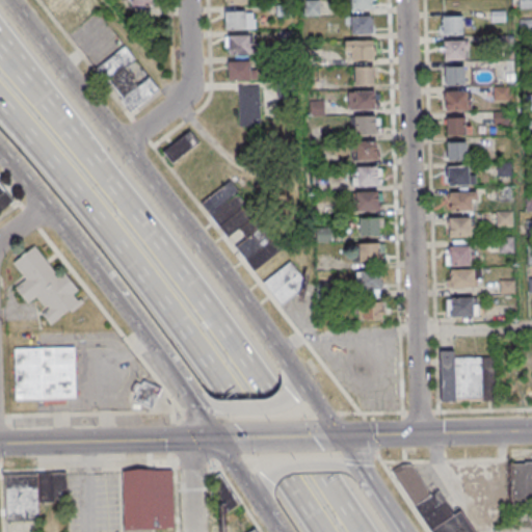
[(70,33),(95,11),(84,0),(63,0),(51,11),(70,33)]
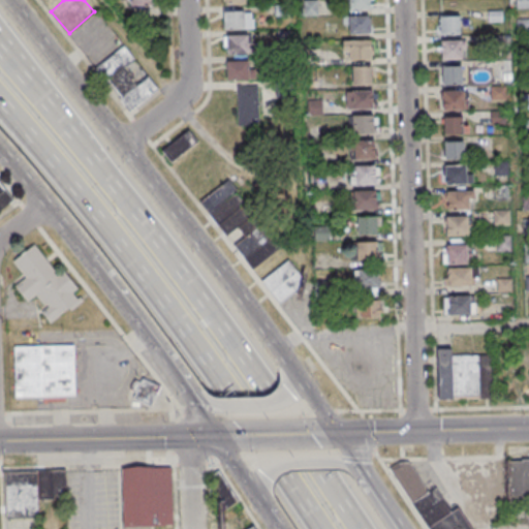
[(348,0),(348,10),(371,10),(371,0),(348,0)]
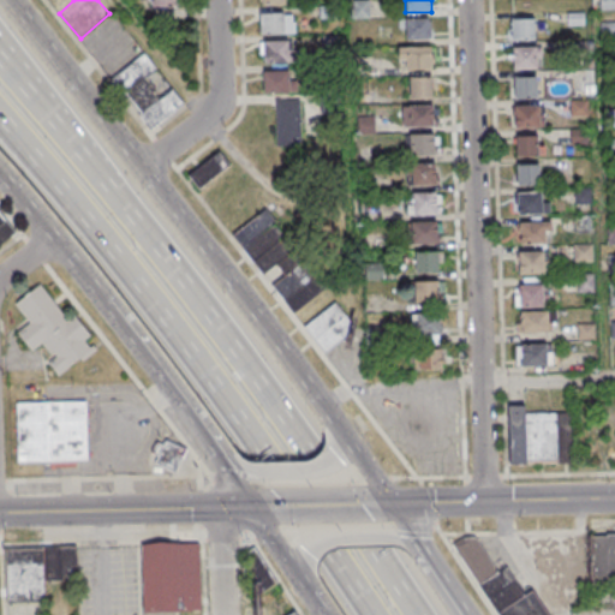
[(296,12),(260,12),(260,33),(296,33),(296,12)]
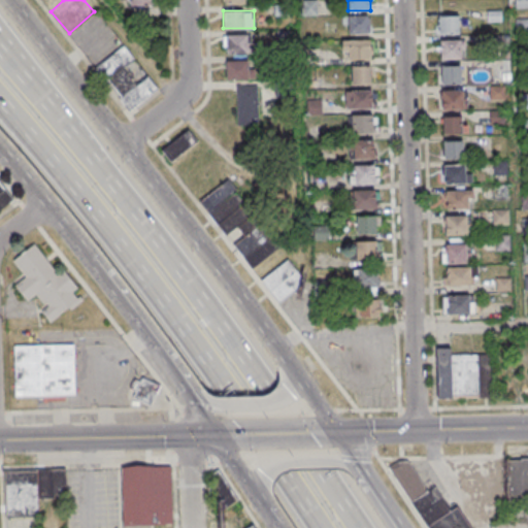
[(369,34),(369,17),(349,17),(349,34),(369,34)]
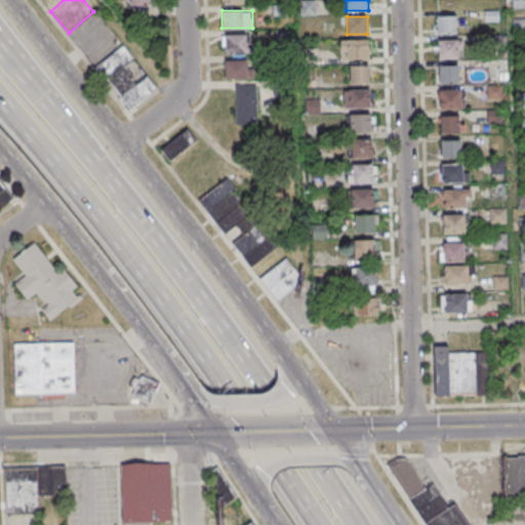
[(439,17),(459,17),(460,36),(440,36),(439,17)]
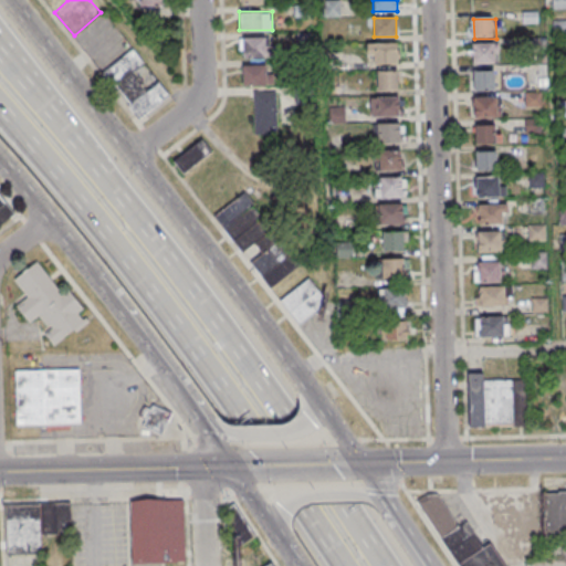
[(272,56),(272,37),(239,37),(239,56),(272,56)]
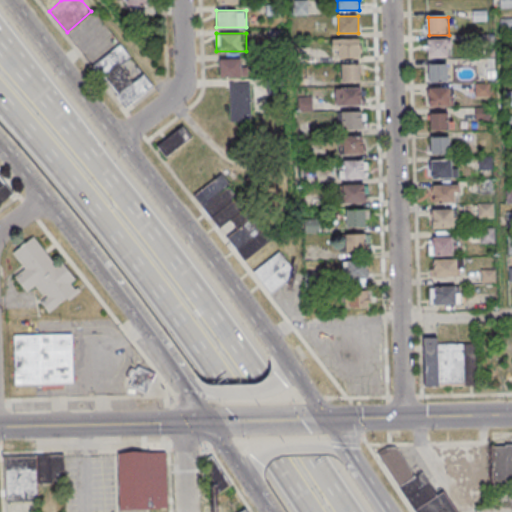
[(332,59),(360,58),(360,39),(332,40),(332,59)]
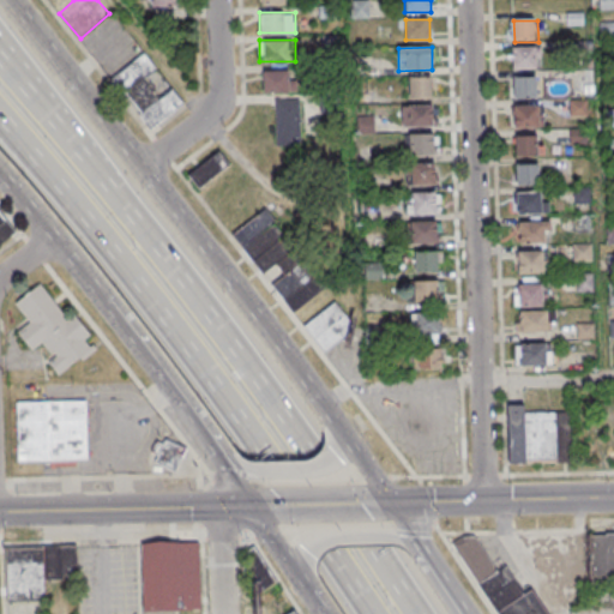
[(516,49),(540,49),(540,70),(517,71),(516,49)]
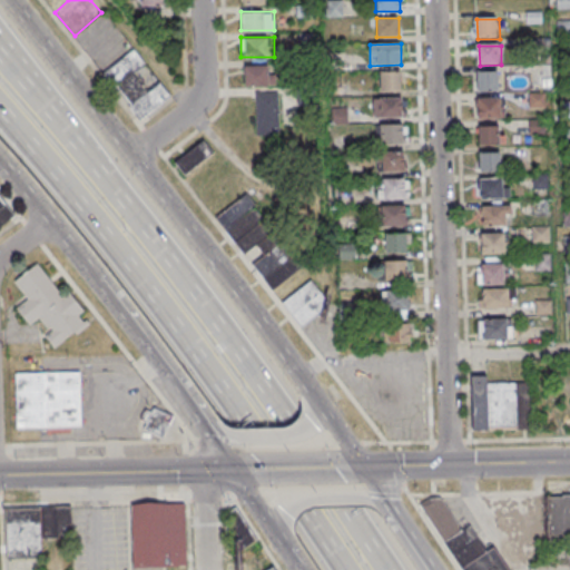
[(173,99),(160,81),(146,90),(135,74),(145,66),(135,50),(104,70),(137,123),(173,99)]
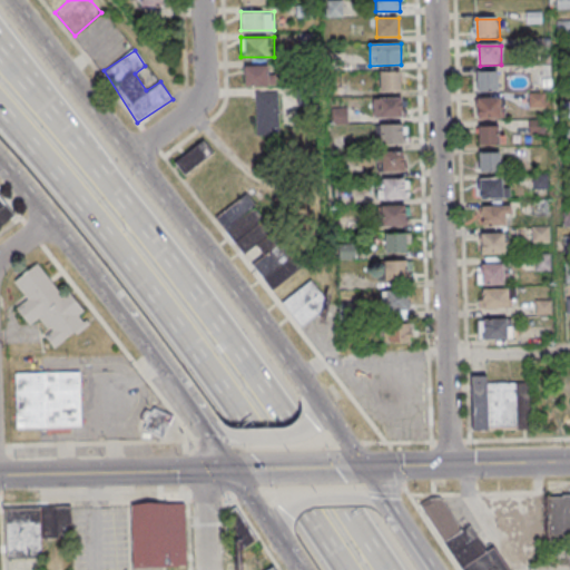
[(245,65),(245,86),(274,86),(274,65),(245,65)]
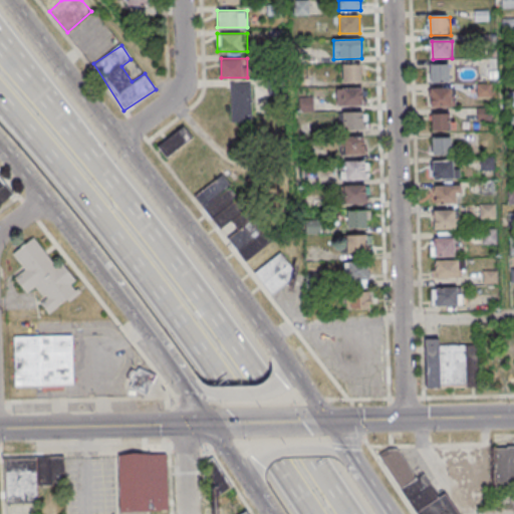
[(361,82),(361,64),(342,64),(342,82),(361,82)]
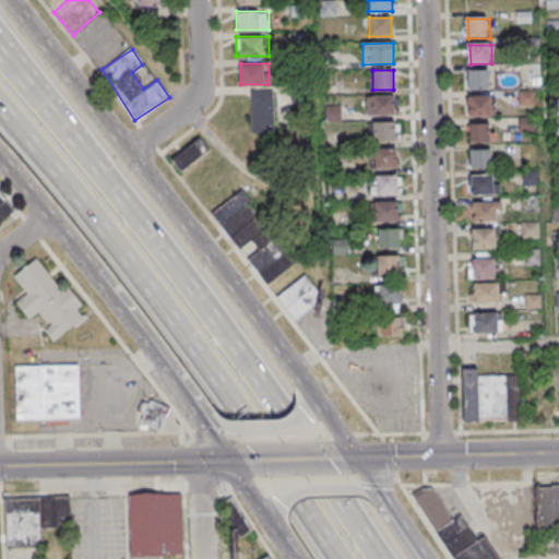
[(470,72),(491,71),(492,91),(471,92),(470,72)]
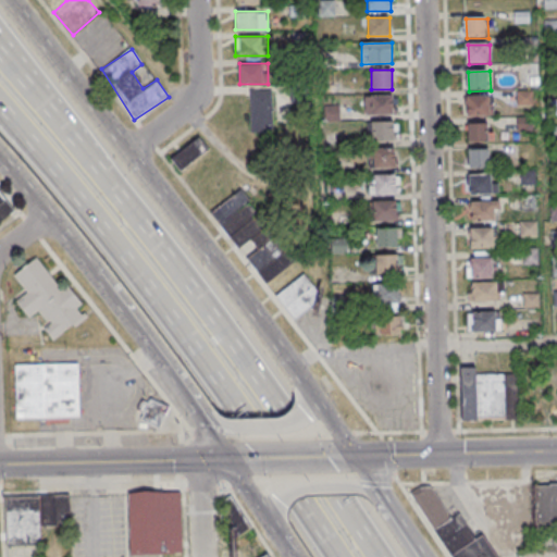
[(250,132),(273,132),(273,89),(250,89),(250,132)]
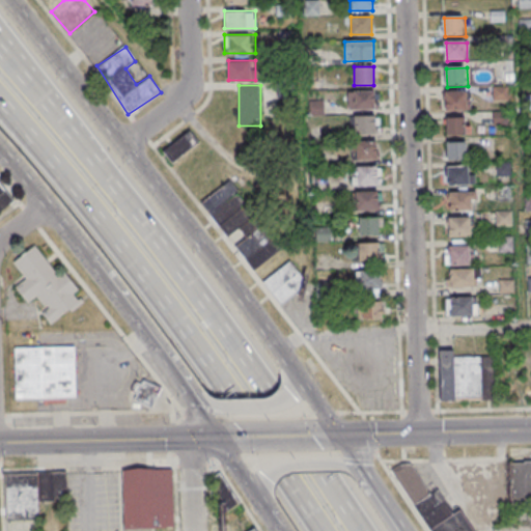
[(374,90),(350,90),(350,110),(374,110),(374,90)]
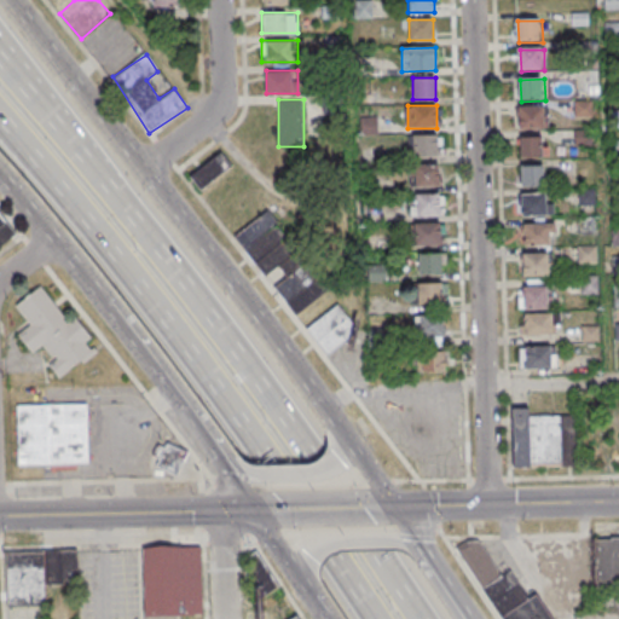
[(522,109),(547,108),(548,129),(524,131),(522,109)]
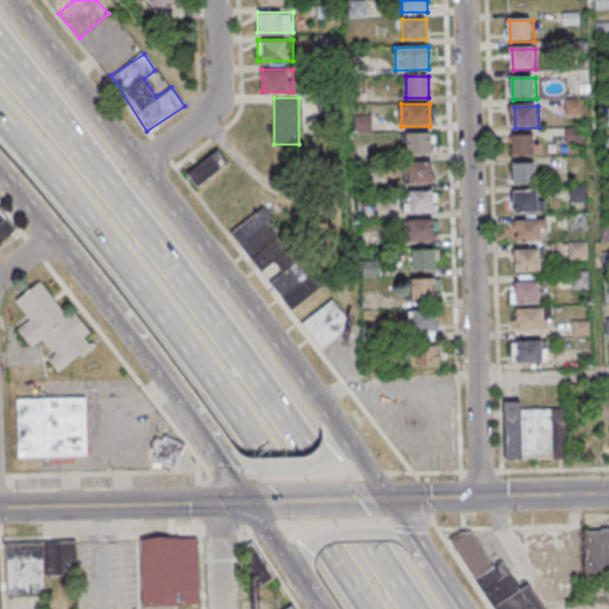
[(429,133),(405,133),(405,155),(429,155),(429,133)]
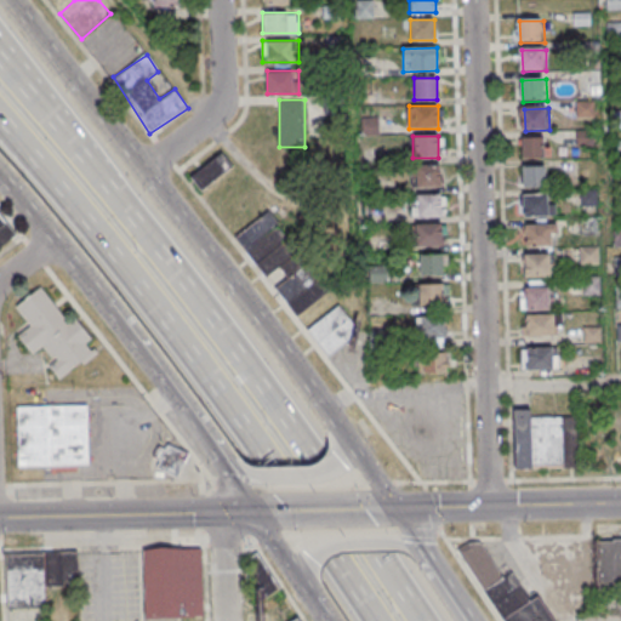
[(524,140),(548,138),(550,160),(525,161),(524,140)]
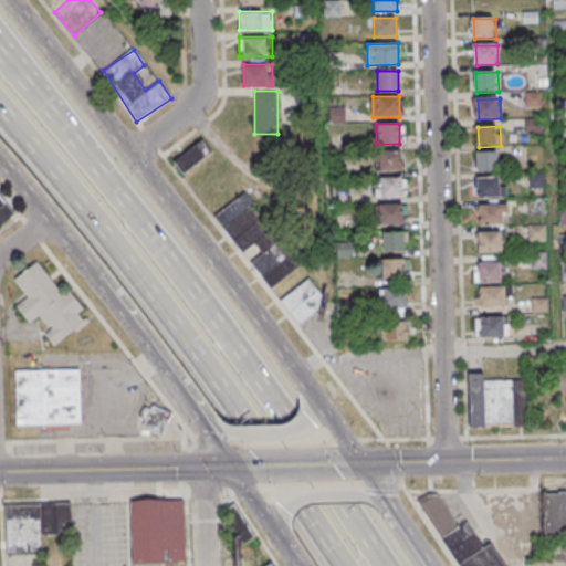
[(182,176),(213,155),(203,140),(173,161),(182,176)]
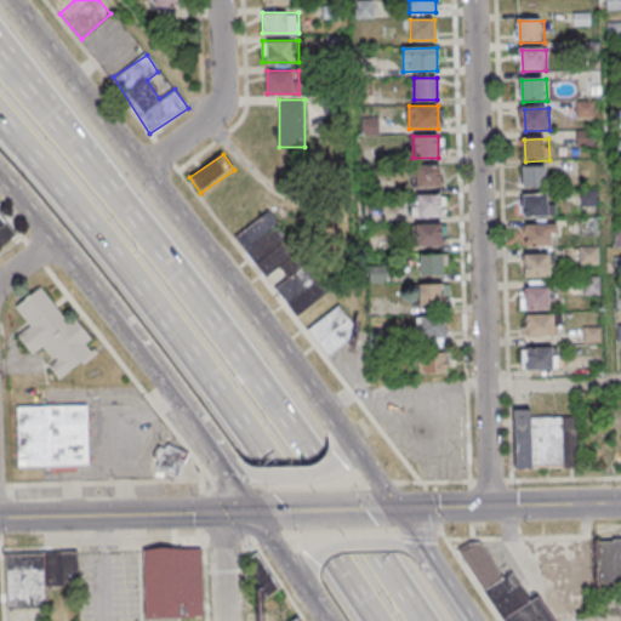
[(411,188),(439,188),(439,166),(411,166),(411,188)]
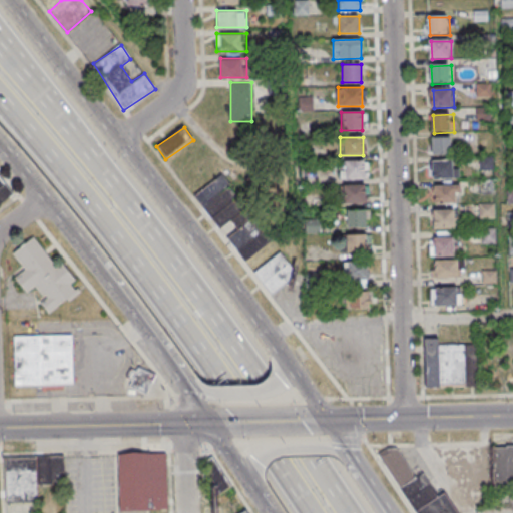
[(434,139),(454,138),(455,156),(435,157),(434,139)]
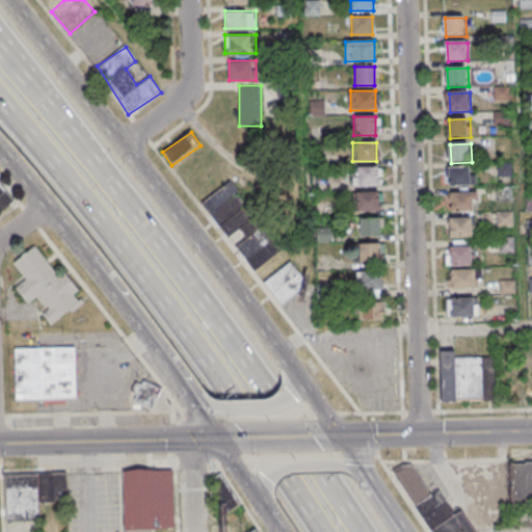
[(352,187),(378,187),(378,168),(352,168),(352,187)]
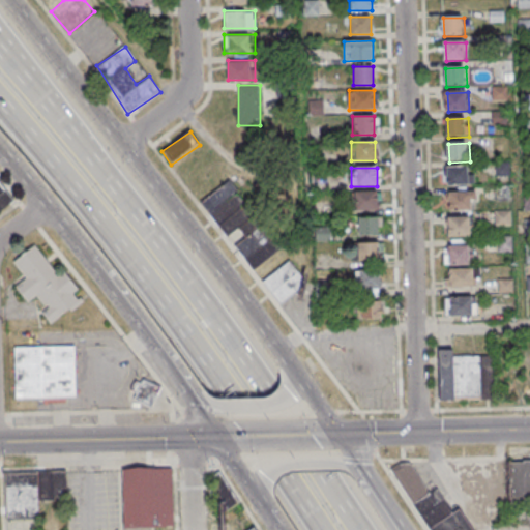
[(449,168),(470,168),(470,186),(450,186),(449,168)]
